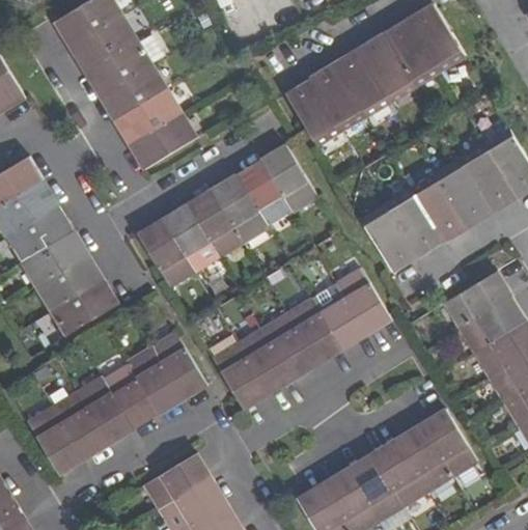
[(66,30),(74,43),(121,14),(113,0),(90,0),(59,19),(55,22),(62,33),(66,30)]
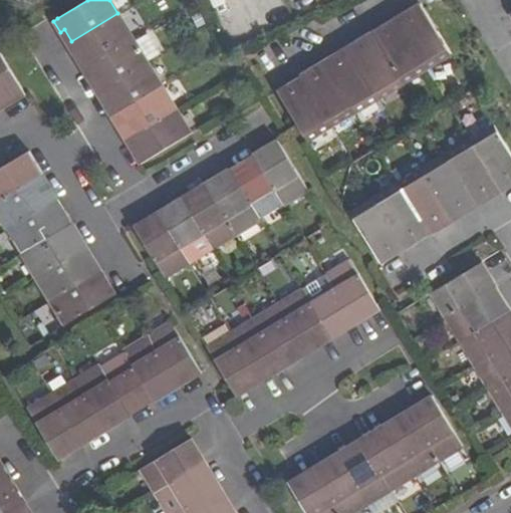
[(394,16),(426,69),(450,55),(422,8),(418,2),(394,16)]
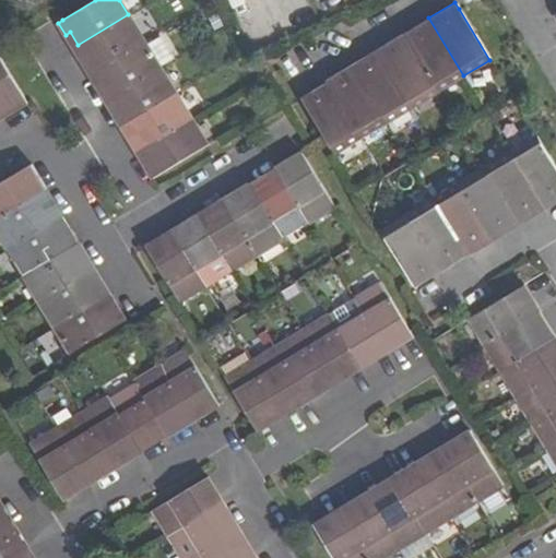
[(128,14),(78,45),(72,48),(81,61),(86,59),(94,71),(144,40),(128,14)]
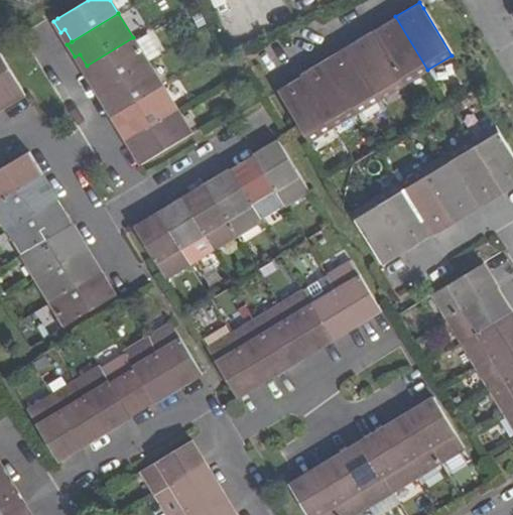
[(395,16),(371,31),(403,85),(427,70),(395,16)]
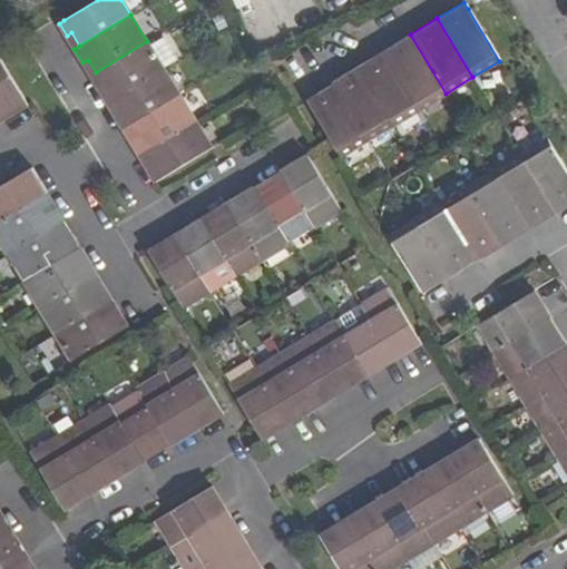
[(446,94),(410,35),(383,51),(419,110),(446,94)]
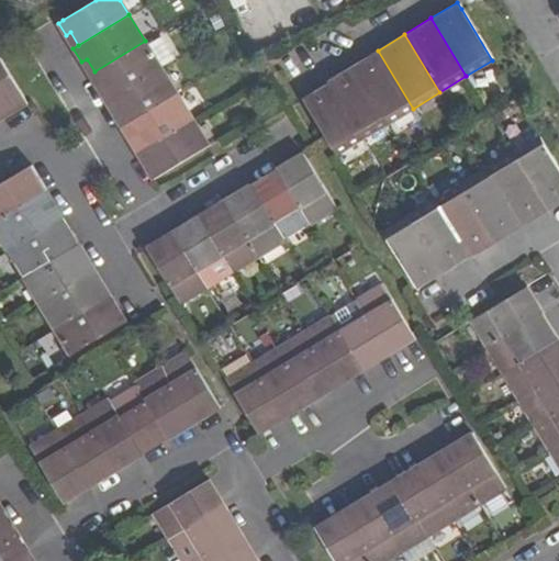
[(160,67),(145,41),(94,71),(89,75),(97,88),(102,83),(110,98),(160,67)]
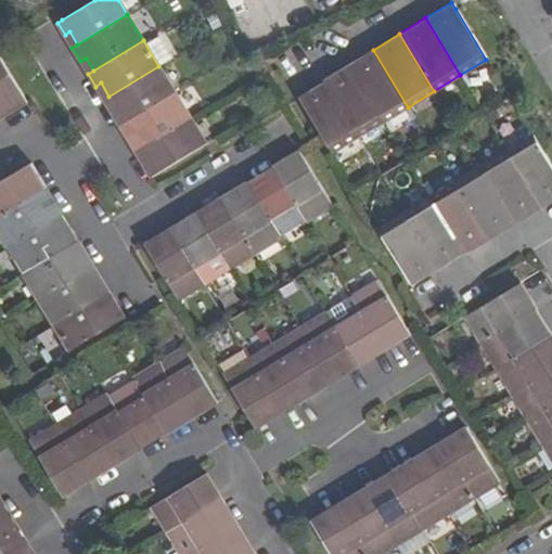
[(373,50),(347,65),(382,123),(408,107),(373,50)]
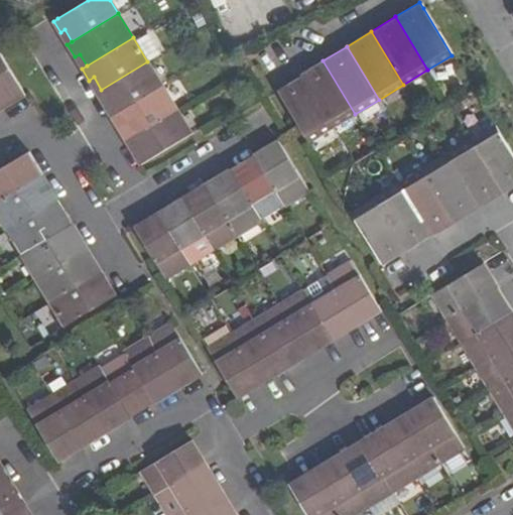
[(0,109),(14,101),(12,97),(22,90),(0,53),(0,109)]
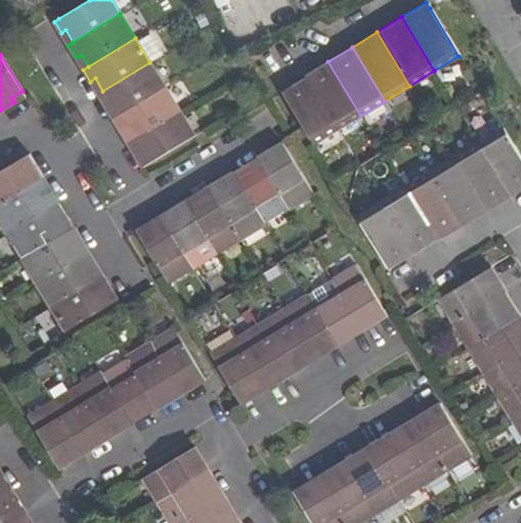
[(304,76),(337,130),(360,116),(328,61),(304,76)]
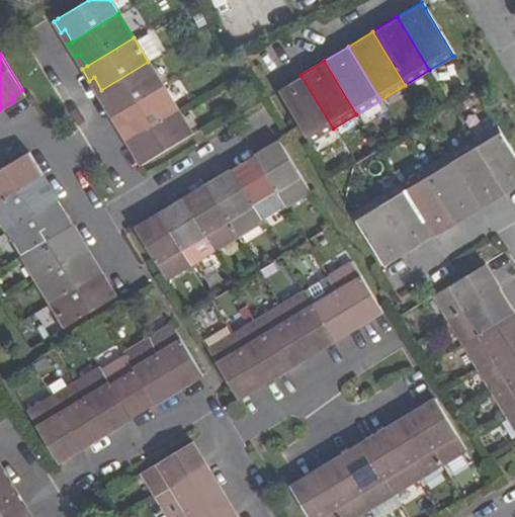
[(107,100),(115,113),(163,85),(148,62),(101,90),(96,93),(103,104),(107,100)]
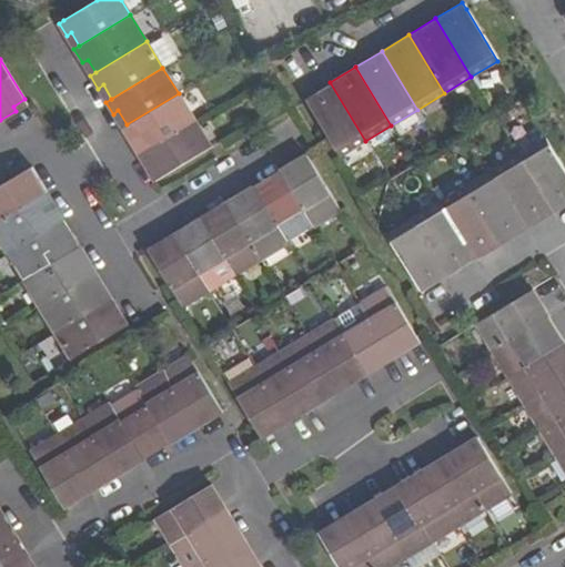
[(330,82),(304,99),(339,158),(365,141),(330,82)]
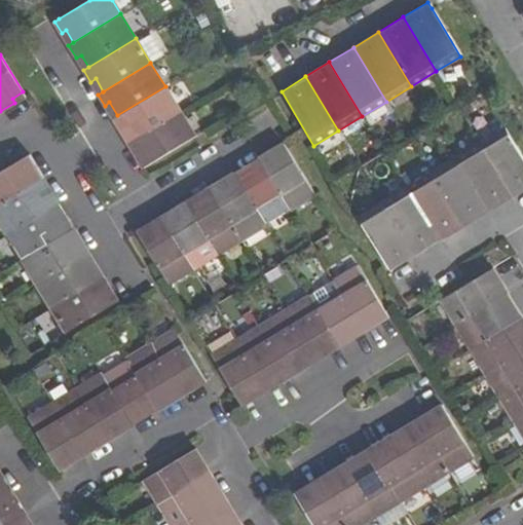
[(132,140),(180,111),(165,86),(117,115),(113,119),(119,129),(124,126),(132,140)]
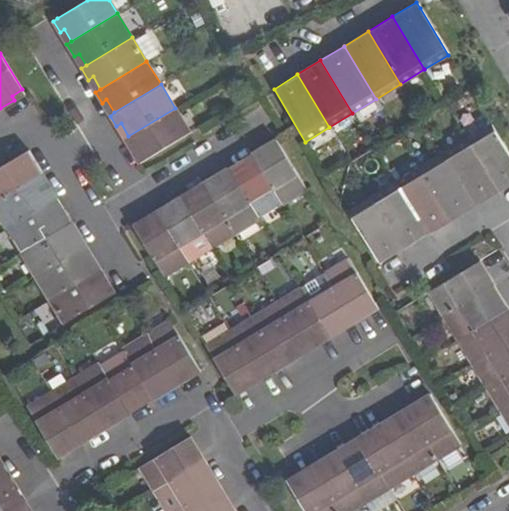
[(136,149),(142,160),(190,132),(175,108),(128,136),(124,139),(131,152),(136,149)]
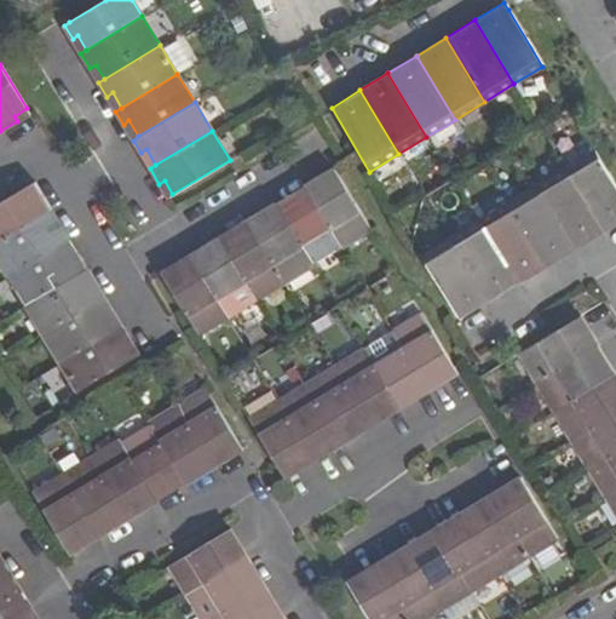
[(612,216),(615,213),(615,188),(592,149),(563,167),(599,227),(600,230),(615,222),(612,216)]
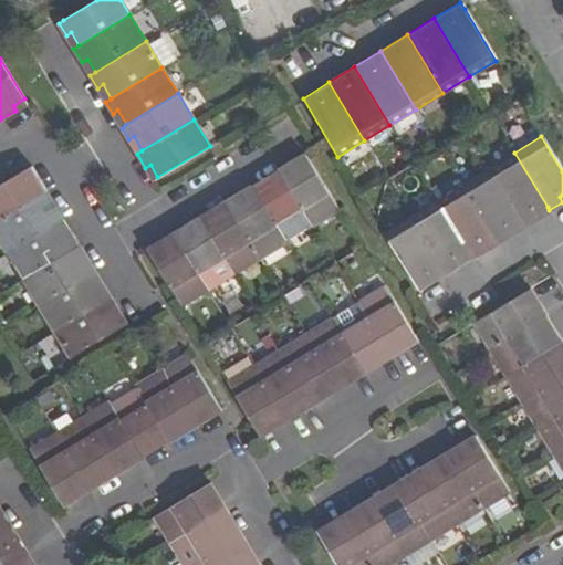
[(514,153),(488,169),(520,222),(522,227),(535,219),(533,215),(548,207),(514,153)]
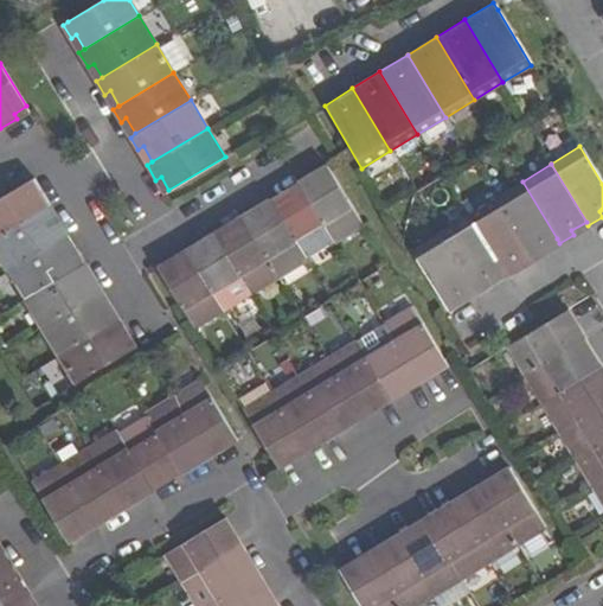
[(333,242),(360,225),(325,165),(310,173),(313,178),(300,186),(333,242)]
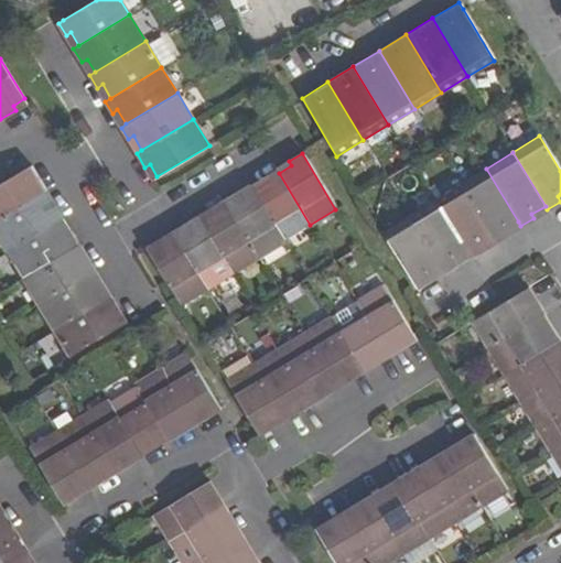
[(0,218),(42,194),(46,192),(39,179),(34,180),(28,168),(15,174),(0,183),(0,218)]
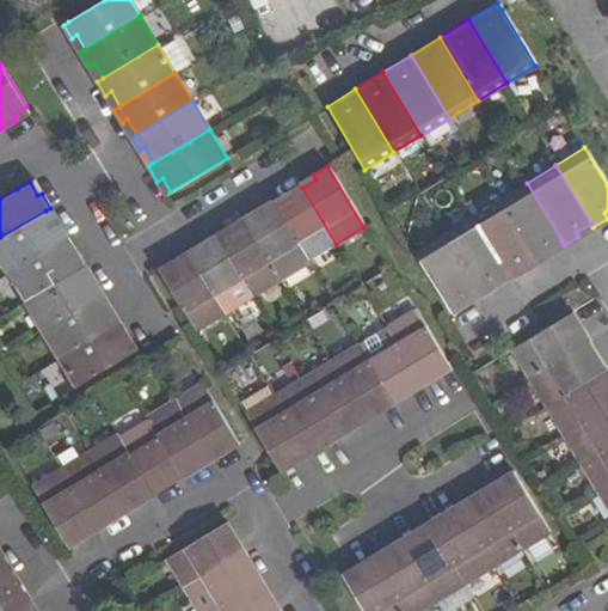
[(562,240),(527,183),(498,200),(533,258),(535,262),(547,255),(546,251),(562,240)]
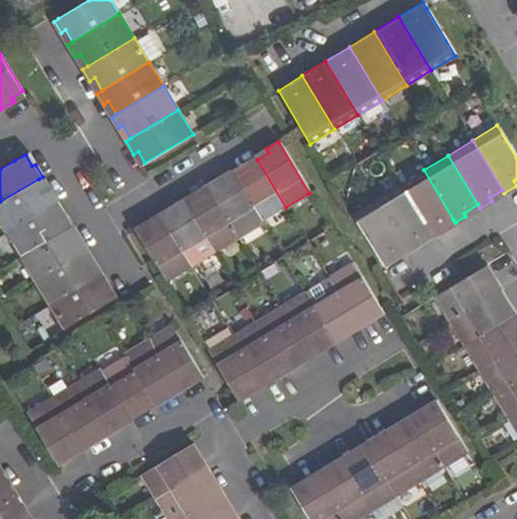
[(233,175),(261,222),(285,207),(257,159),(254,156),(243,164),(245,168),(233,175)]
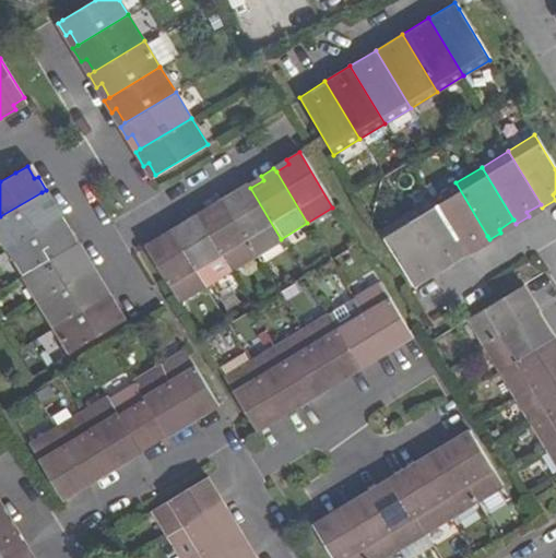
[(456,182),(429,199),(461,252),(463,256),(476,248),(473,245),(487,236),(456,182)]
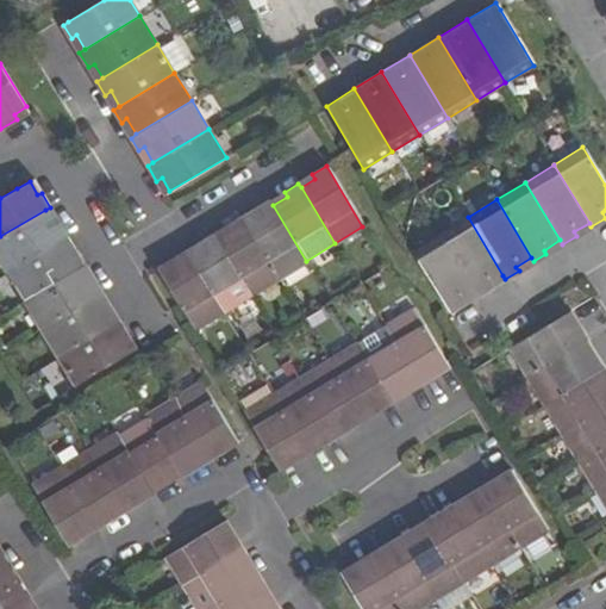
[(279,278),(306,261),(273,205),(270,200),(256,209),(260,213),(245,223),(279,278)]
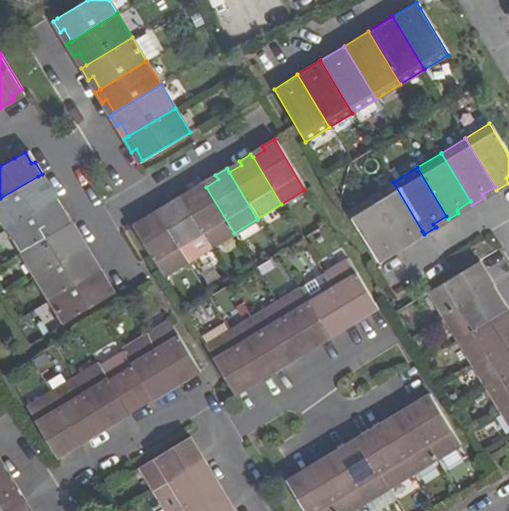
[(0,220),(5,228),(52,200),(56,197),(49,185),(45,187),(38,176),(0,198),(0,220)]
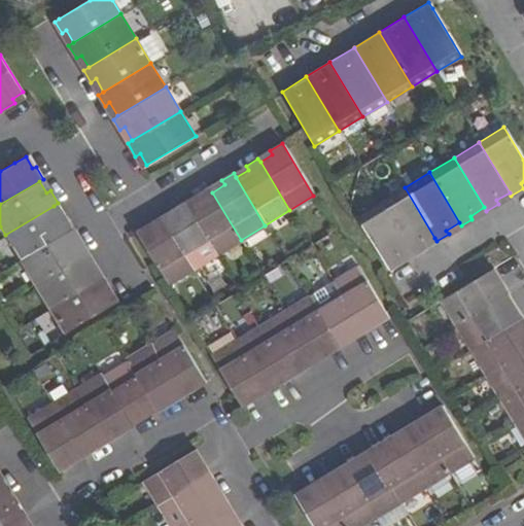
[(241,240),(212,193),(209,187),(197,196),(199,200),(187,208),(216,255),(241,240)]
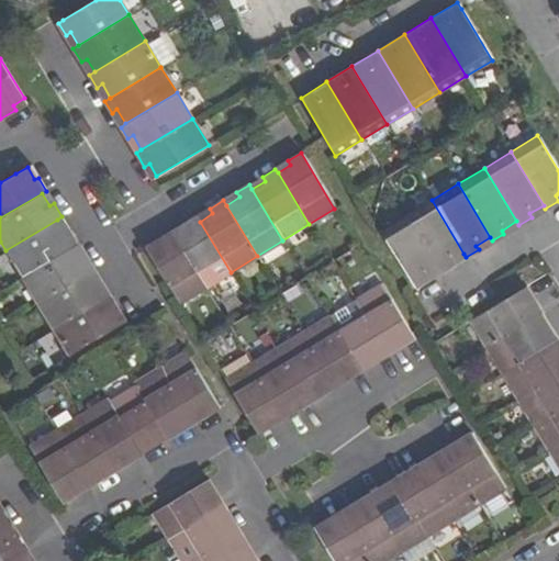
[(406,214),(439,269),(442,272),(454,265),(453,260),(464,254),(432,200),(406,214)]
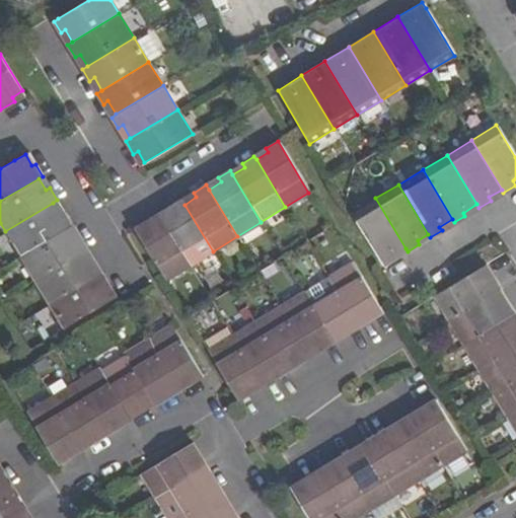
[(392,256),(406,248),(375,198),(351,213),(379,261),(382,266),(394,259),(392,256)]
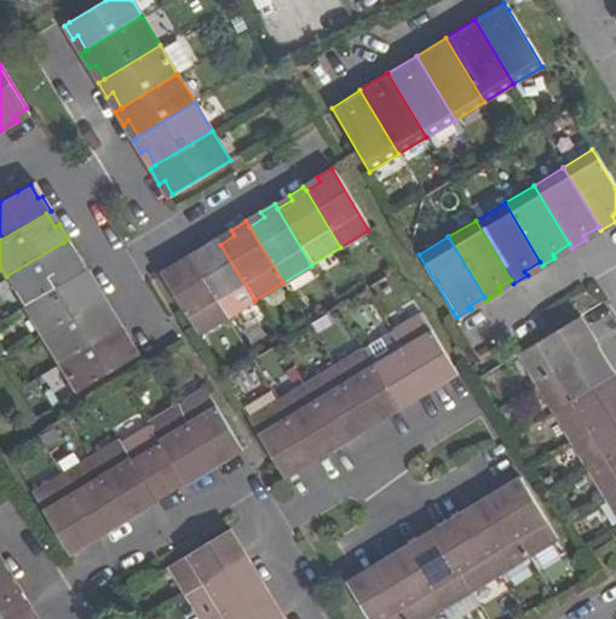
[(225,317),(254,301),(220,245),(217,239),(205,246),(207,252),(191,261),(225,317)]
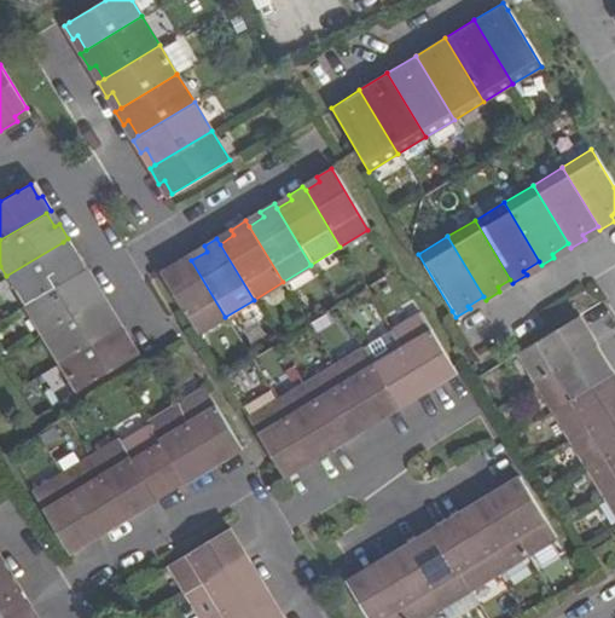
[(6,276),(23,305),(80,270),(85,266),(76,253),(71,255),(63,242),(6,276)]
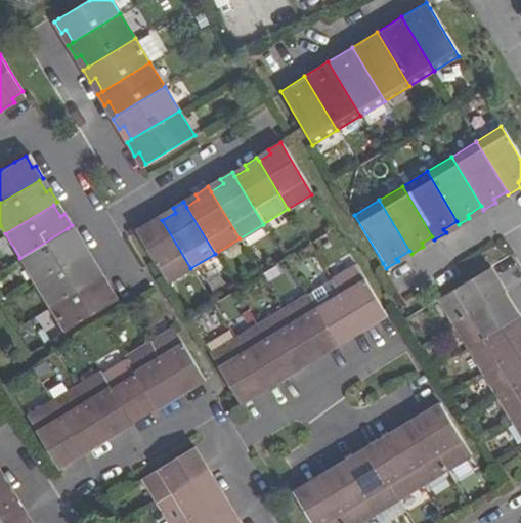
[(190,268),(162,220),(160,216),(147,224),(150,227),(138,235),(167,282),(190,268)]
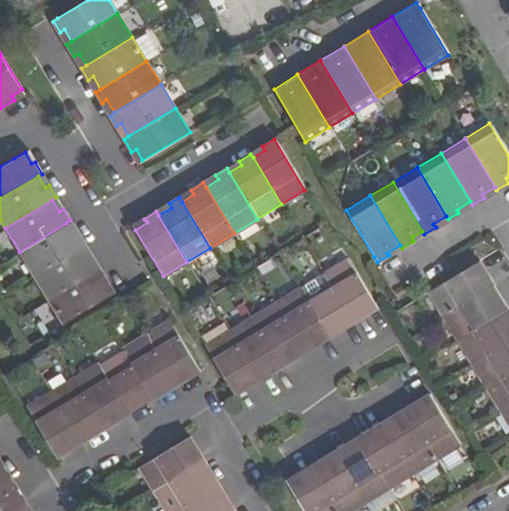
[(33,275),(80,247),(85,244),(78,233),(73,235),(66,223),(19,252),(33,275)]
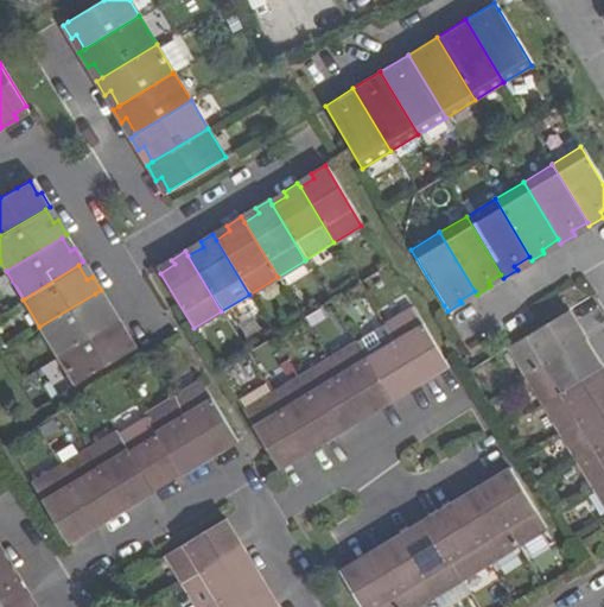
[(39,327),(57,355),(113,322),(118,318),(108,303),(103,307),(95,293),(39,327)]
